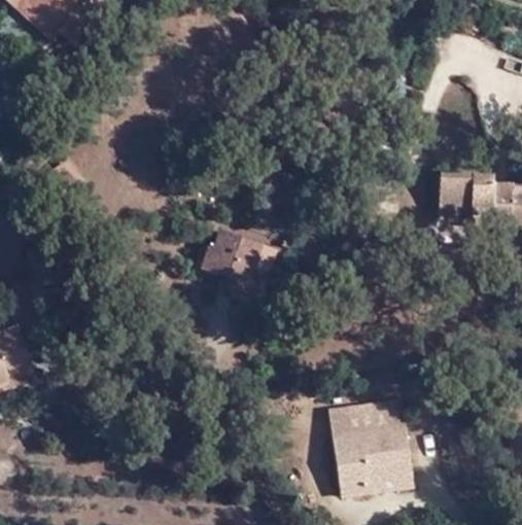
[(101,4),(96,0),(16,0),(66,43),(101,4)]
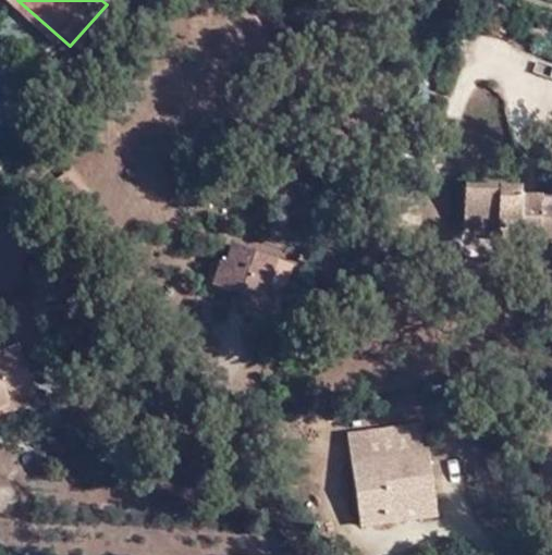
[(550,234),(550,193),(513,192),(513,183),(457,182),(456,216),(488,216),(489,234),(550,234)]
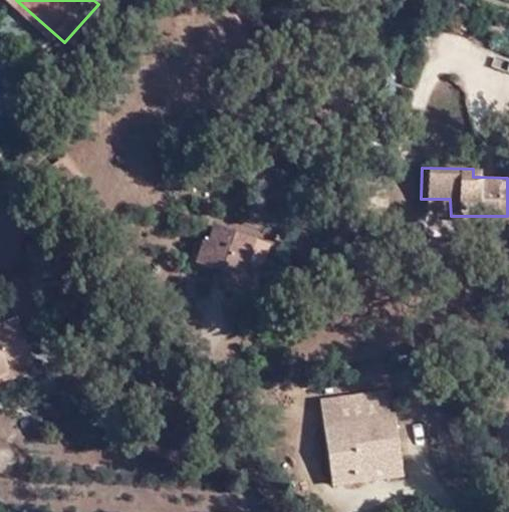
[(201,220),(186,259),(212,268),(208,277),(239,290),(257,243),(201,220)]
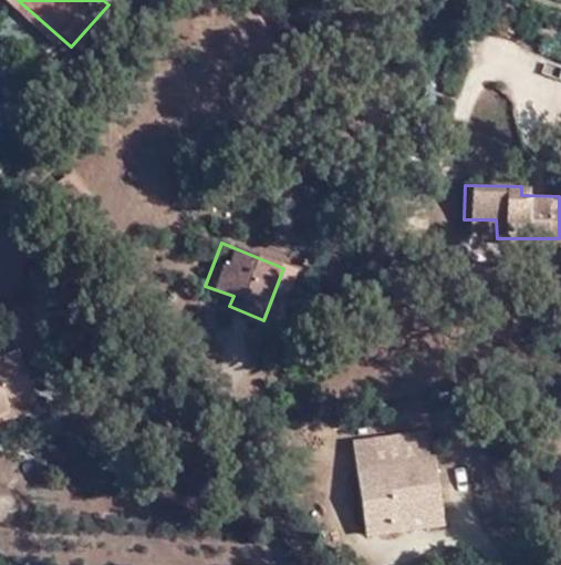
[(18,305),(4,308),(26,326),(18,305)]
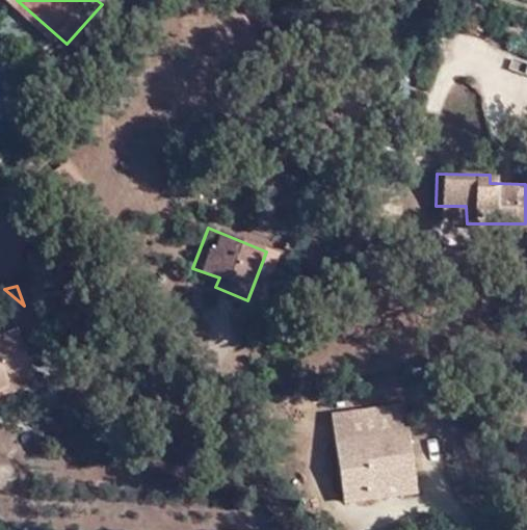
[(27,317),(0,321),(0,381),(2,380),(4,389),(29,380),(11,326),(29,319),(27,317)]
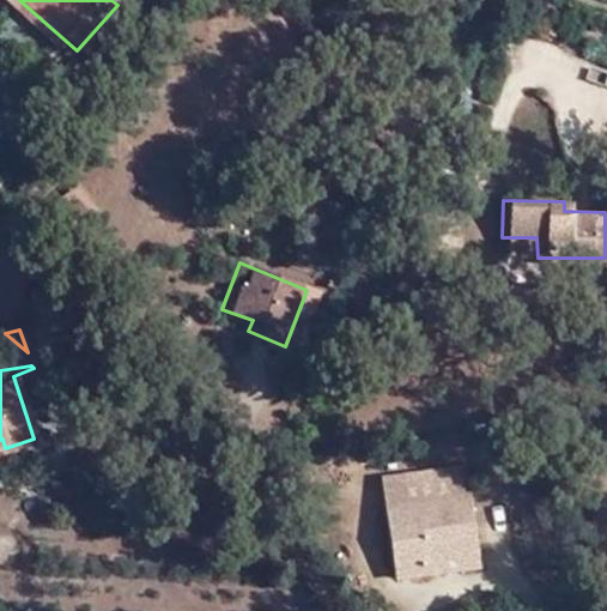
[(394,576),(428,574),(426,557),(480,552),(471,466),(383,475),(394,576)]
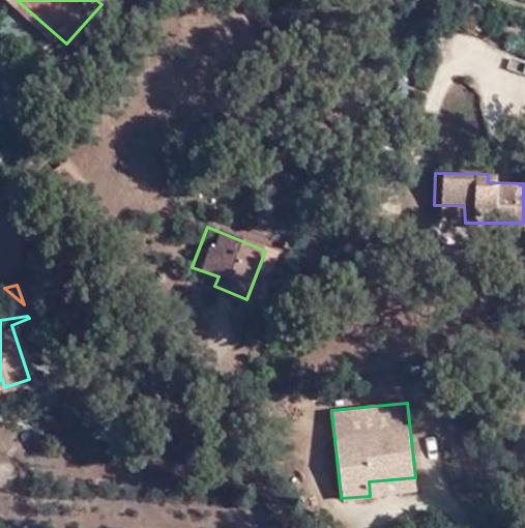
[(369,481),(370,496),(416,491),(415,477),(369,481)]
